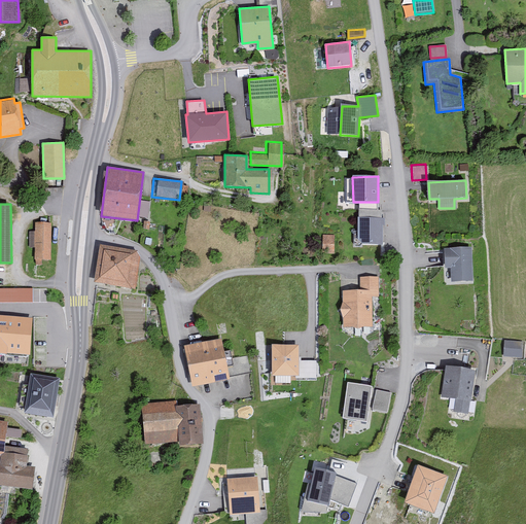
[(383,222),(383,217),(358,217),(358,241),(381,241),(381,222),(383,222)]
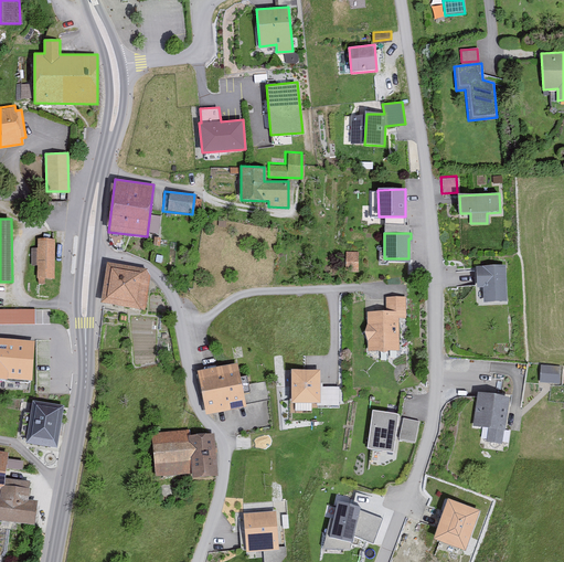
[(53,277),(54,237),(38,237),(38,246),(32,246),(31,264),(36,264),(36,277),(53,277)]
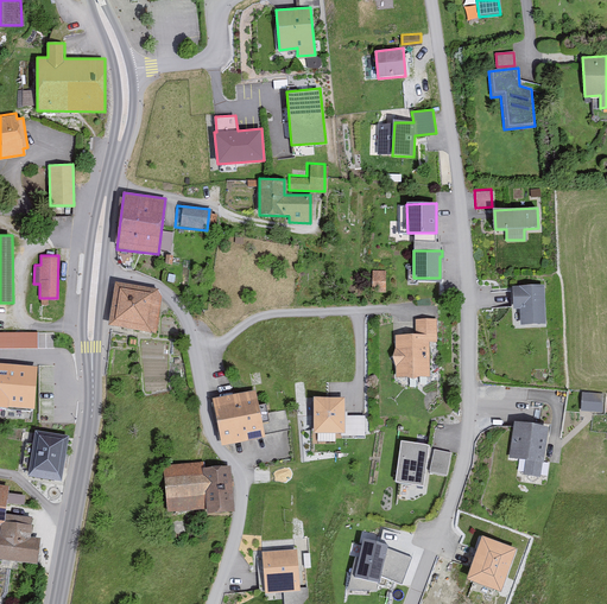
[(372,267),(372,290),(385,290),(385,267),(372,267)]
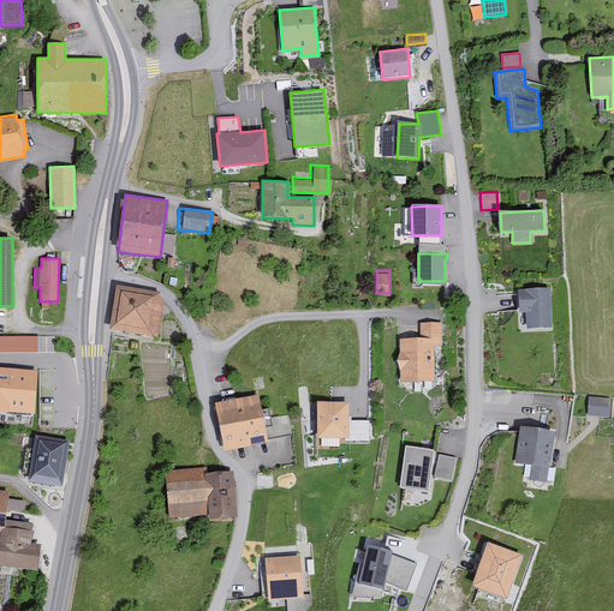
[(156,339),(162,301),(158,293),(117,287),(109,330),(156,339)]
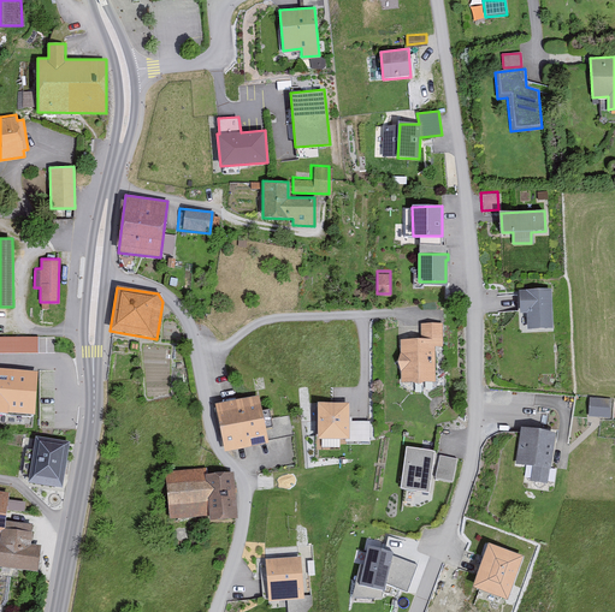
[(520,314),(527,313),(527,328),(551,327),(550,289),(520,290),(520,314)]
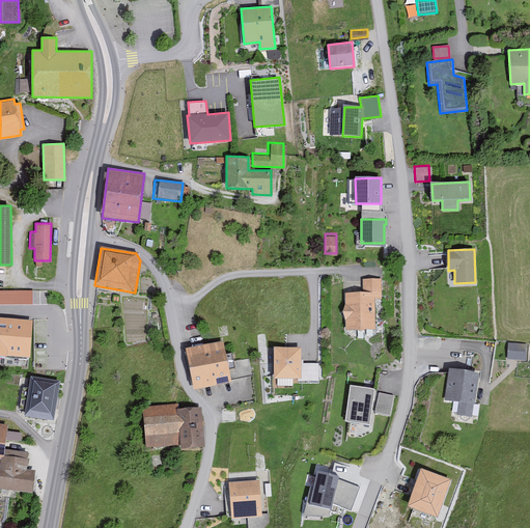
[(381,297),(380,277),(361,278),(362,292),(345,292),(346,329),(374,328),(373,298),(381,297)]
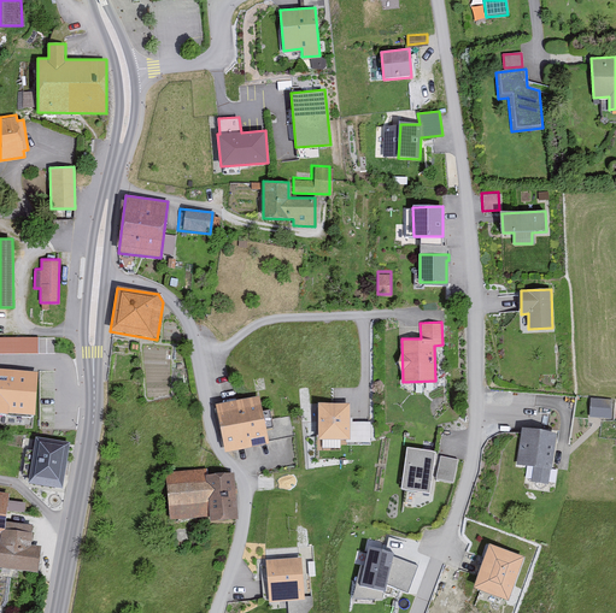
[(36,336),(0,336),(0,349),(36,349),(36,336)]
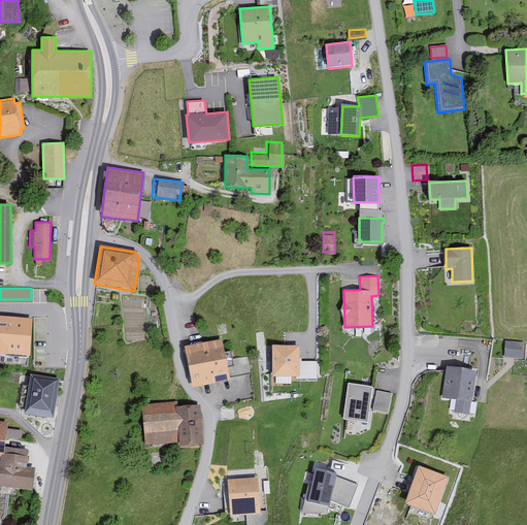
[(0,350),(27,352),(29,321),(0,318),(0,350)]
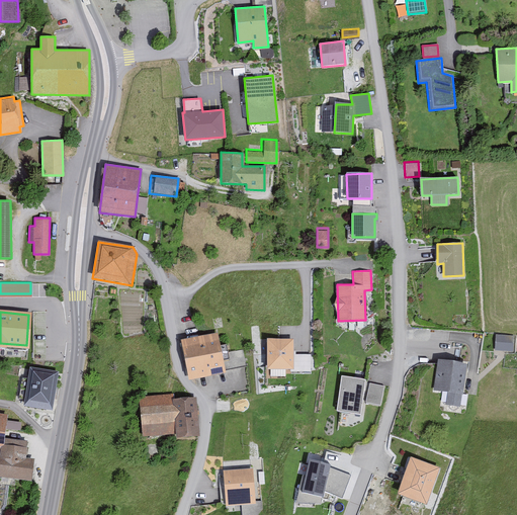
[(226,371),(217,333),(181,341),(190,379),(226,371)]
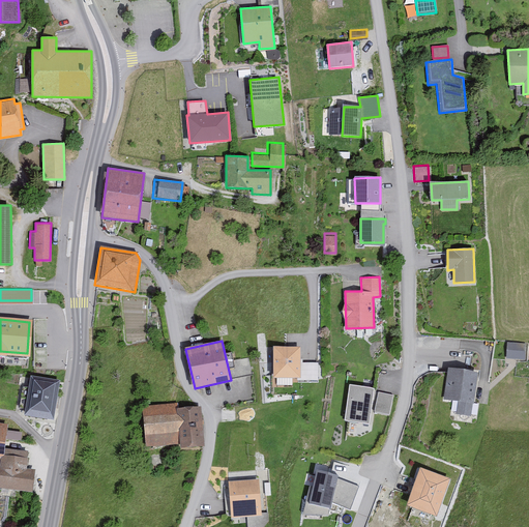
[(526,343),(507,342),(506,356),(525,357),(526,343)]
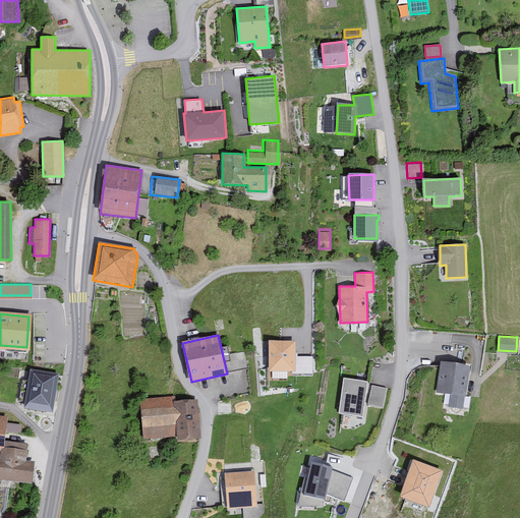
[(294,371),(294,341),(270,341),(270,371),(294,371)]
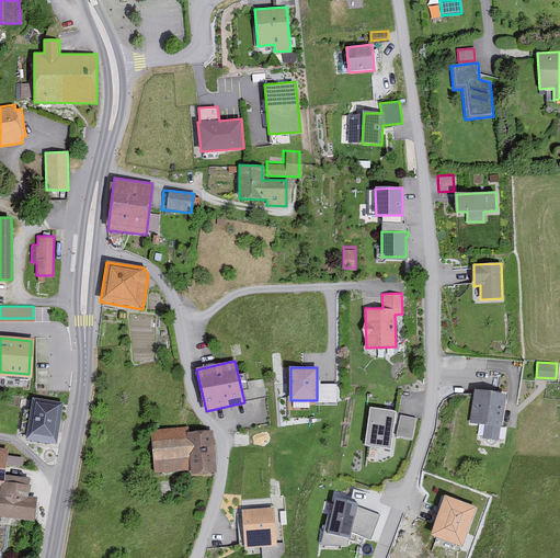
[(500,426),(504,394),(476,389),(470,421),(483,423),(482,434),(496,436),(498,426),(500,426)]
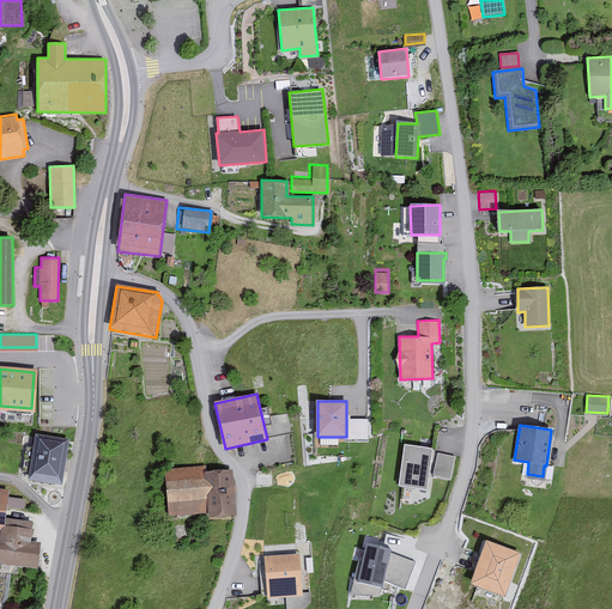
[(61,485),(70,439),(35,433),(26,479),(61,485)]
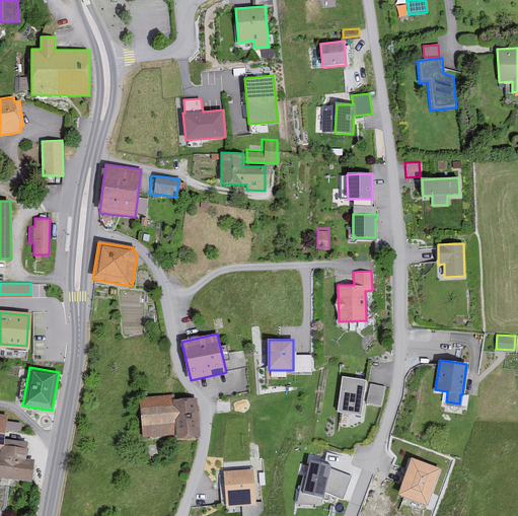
[(364,380),(342,377),(338,410),(360,413),(364,380)]
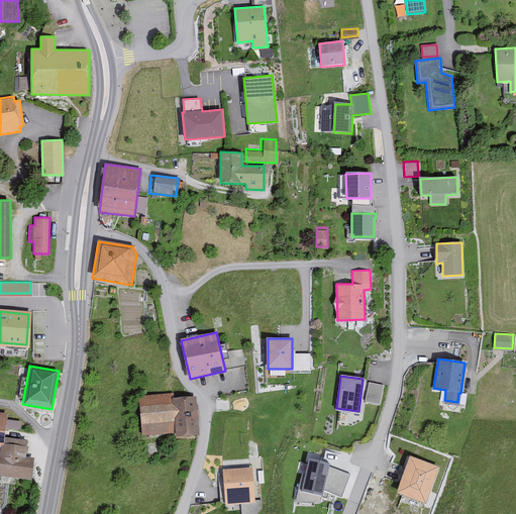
[(363,399),(378,404),(384,383),(369,378),(363,399)]
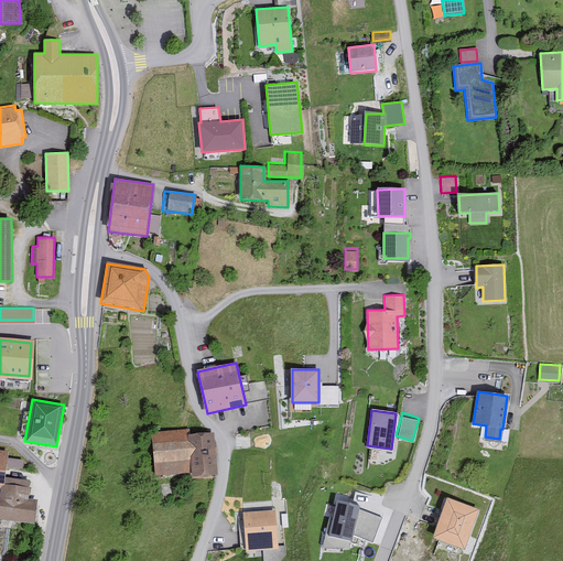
[(188,434),(187,427),(150,430),(155,474),(193,470),(194,476),(216,474),(212,432),(188,434)]
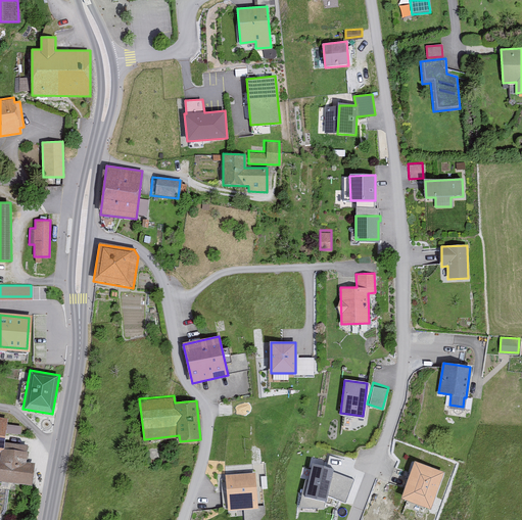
[(8,418),(0,416),(0,456),(0,481),(32,486),(35,463),(25,462),(28,445),(5,442),(8,418)]
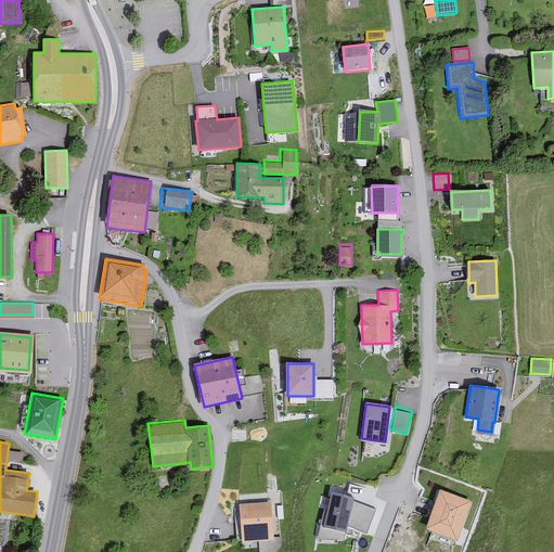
[(471,500),(441,490),(427,530),(456,540),(471,500)]
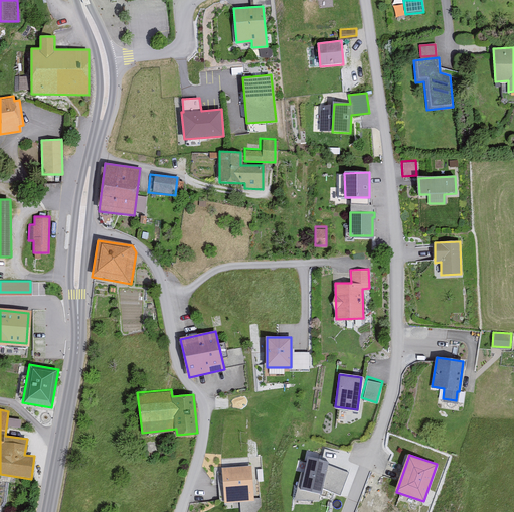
[(326,462),(308,458),(301,488),(320,492),(326,462)]
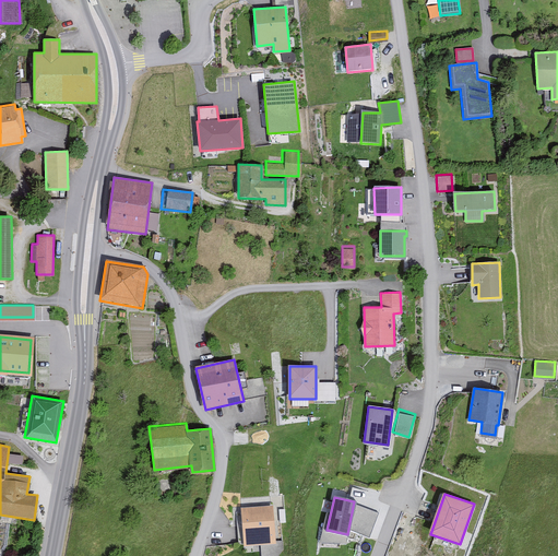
[(358,504),(352,529),(370,534),(377,509),(358,504)]
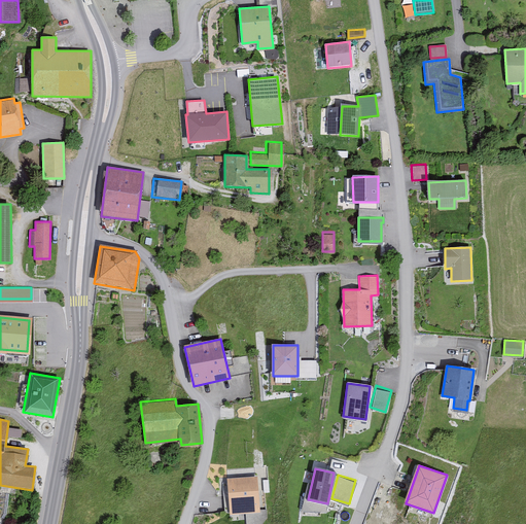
[(257,512),(255,476),(226,478),(230,514),(257,512)]
